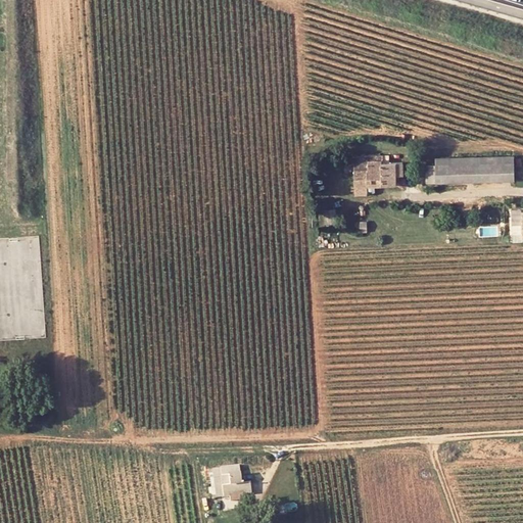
[(383,154),(355,155),(355,186),(368,185),(396,185),(396,174),(396,161),(384,161),(383,154)]
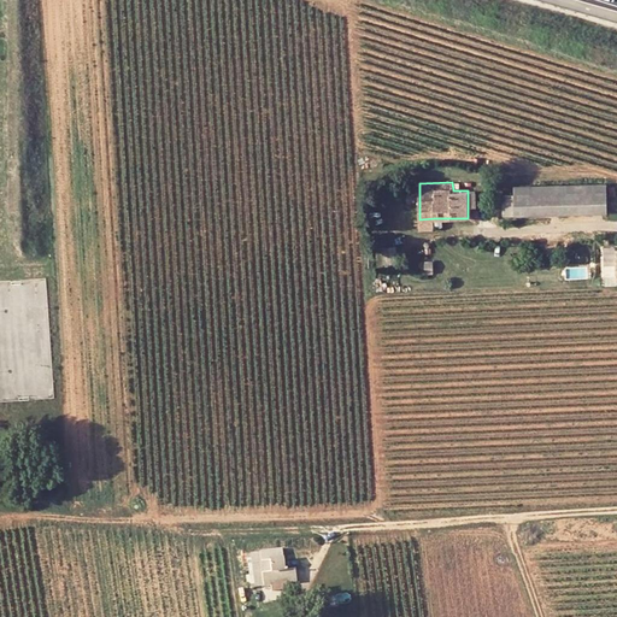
[(515,195),(515,216),(607,215),(607,183),(515,186),(515,195)]
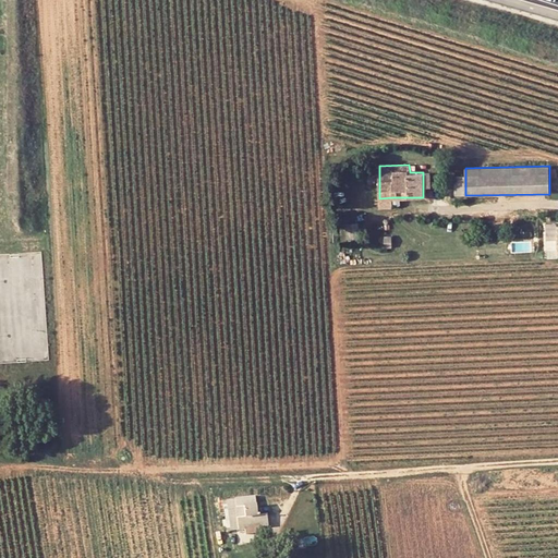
[(465,195),(465,177),(453,178),(455,196),(465,195)]
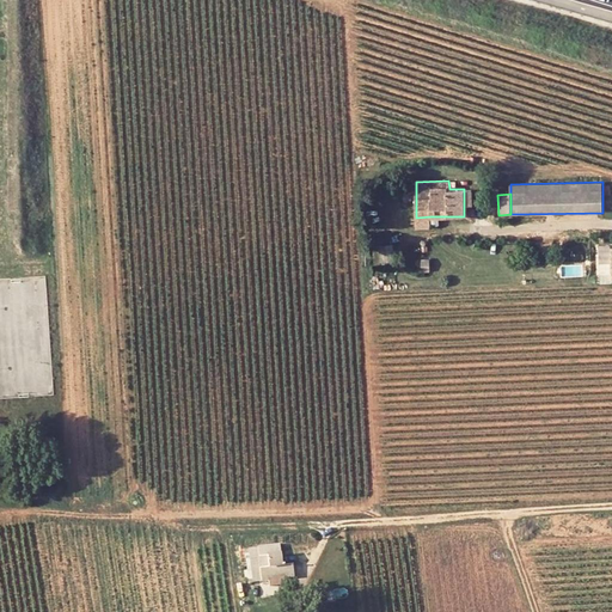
[(430,216),(416,218),(416,226),(429,226),(430,216)]
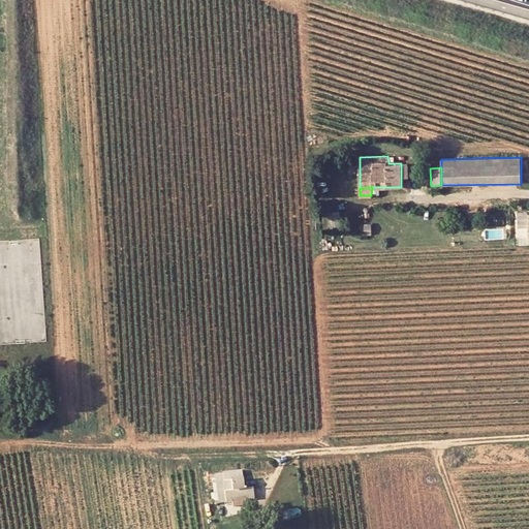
[(343,225),(340,211),(328,213),(330,227),(343,225)]
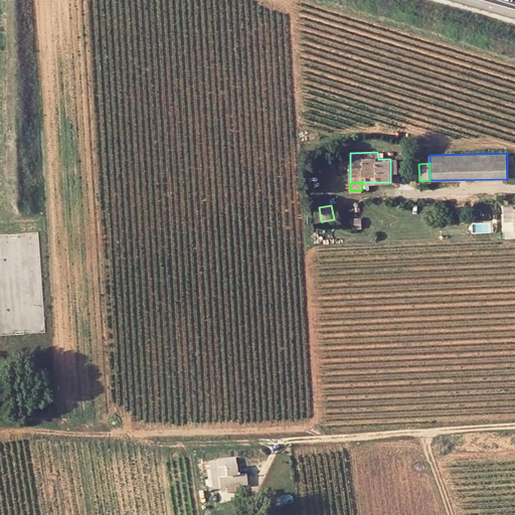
[(354,218),(355,229),(362,229),(362,217),(354,218)]
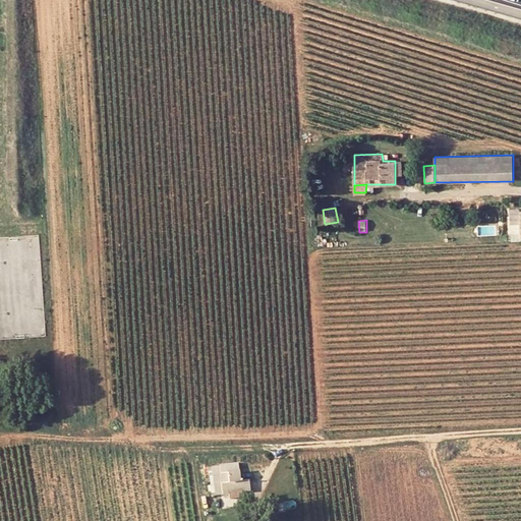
[(238,463),(209,467),(214,497),(228,495),(228,493),(242,490),(243,494),(251,491),(249,480),(241,482),(238,463)]
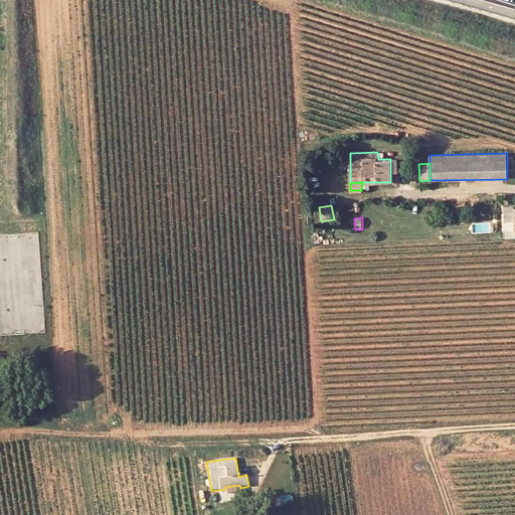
[(239,485),(225,487),(225,489),(226,494),(240,492),(240,488),(239,485)]
